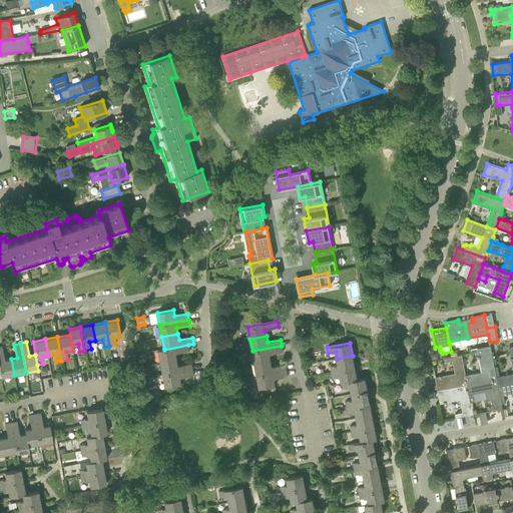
[(159,350),(161,362),(177,359),(176,354),(189,351),(188,345),(164,350),(164,349),(159,350)]
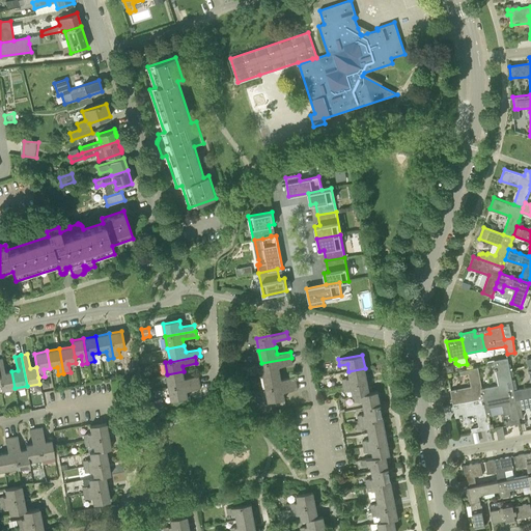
[(291,358),(261,363),(263,376),(280,372),(279,366),(292,364),(291,358)]
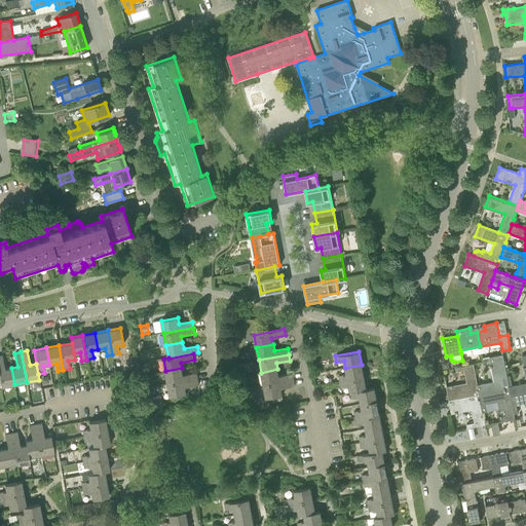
[(478,384),(480,395),(510,388),(509,386),(502,354),(483,359),(483,362),(490,361),(494,381),(478,384)]
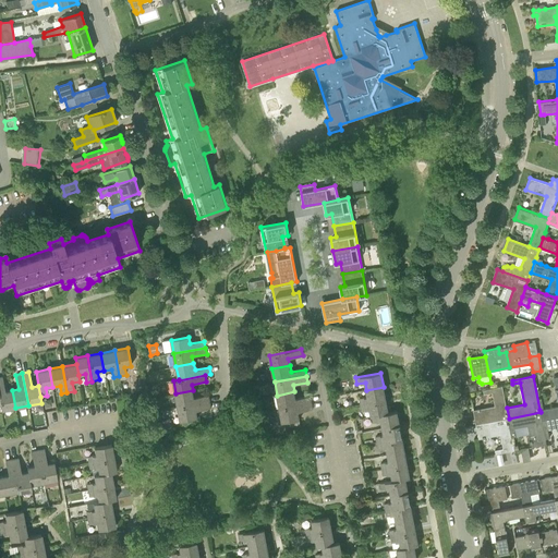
[(557,405),(540,410),(541,412),(542,420),(557,416),(557,376),(554,377),(557,398),(557,405)]
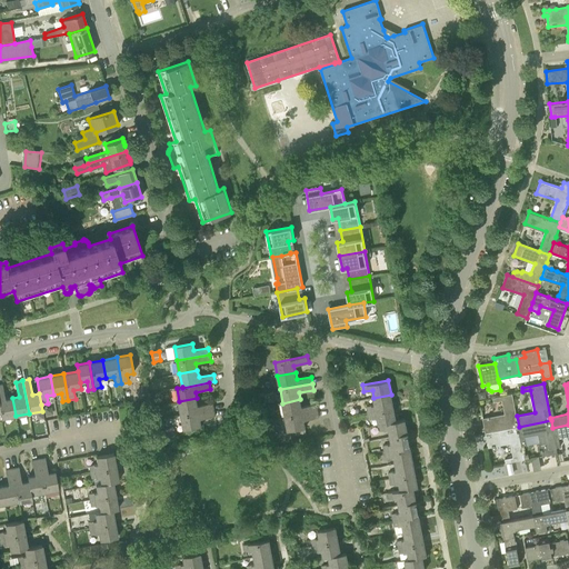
[(16,416),(12,398),(5,399),(2,385),(0,385),(0,409),(0,412),(1,418),(16,416)]
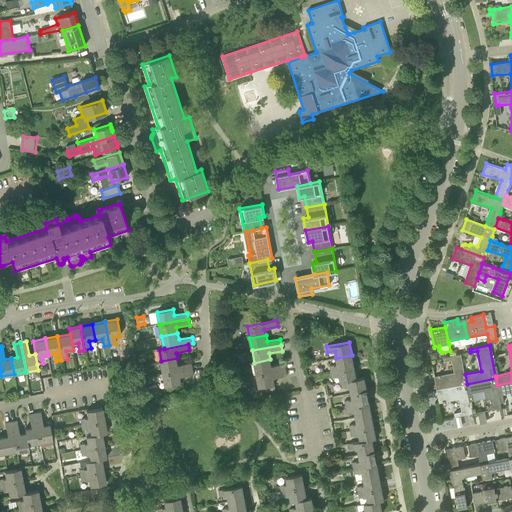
[(467,384),(465,374),(461,354),(444,357),(444,361),(451,360),(455,376),(447,377),(447,374),(434,376),(437,389),(467,384)]
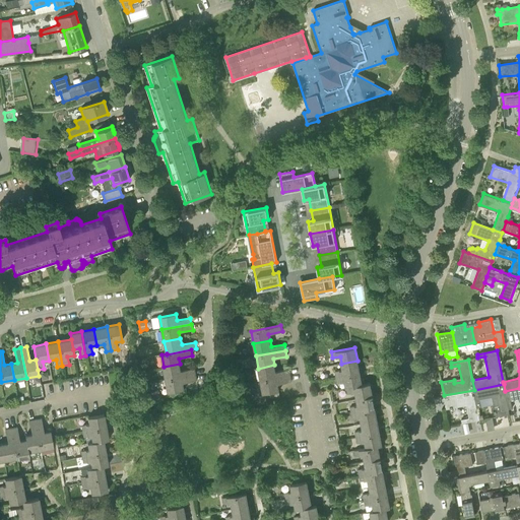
[(358,361),(341,364),(342,370),(335,371),(336,378),(360,373),(358,361)]
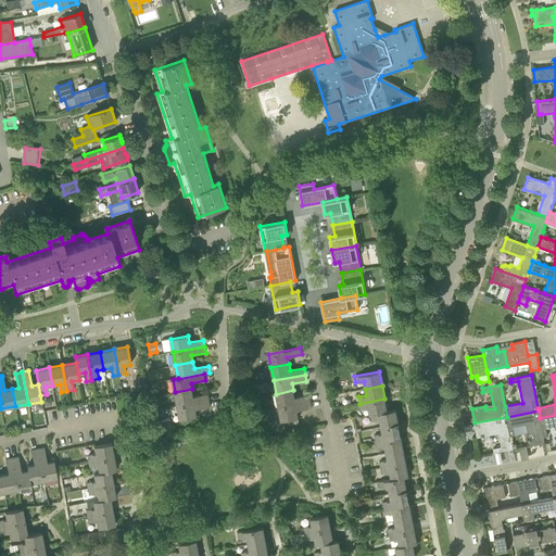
[(192,389),(175,392),(178,405),(209,400),(207,393),(193,396),(192,389)]
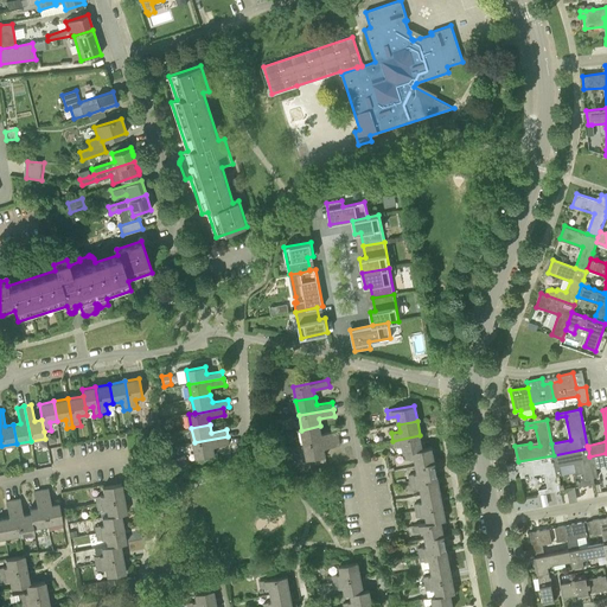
[(320,426),(301,430),(304,445),(339,438),(338,430),(321,434),(320,426)]
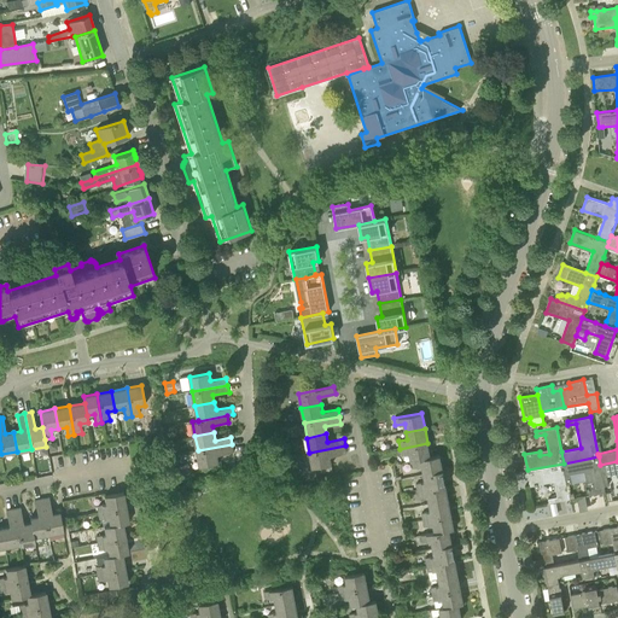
[(427,443),(400,449),(401,455),(409,453),(412,461),(430,458),(427,443)]
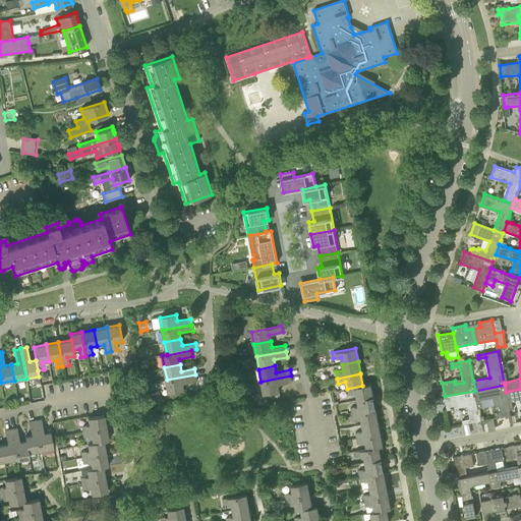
[(195,374),(167,380),(169,393),(184,390),(183,384),(197,381),(195,374)]
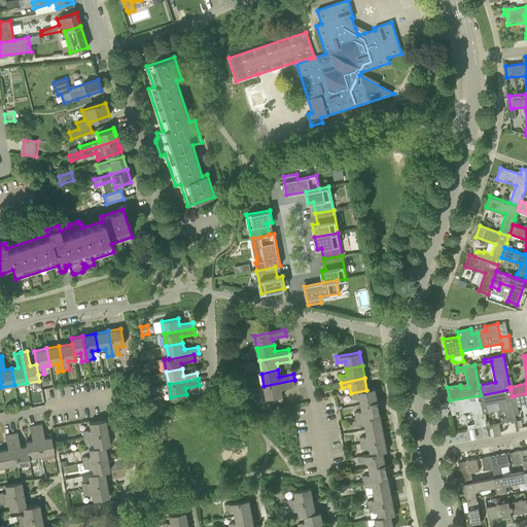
[(294,380),(264,386),(267,398),(283,395),(281,389),(295,386),(294,380)]
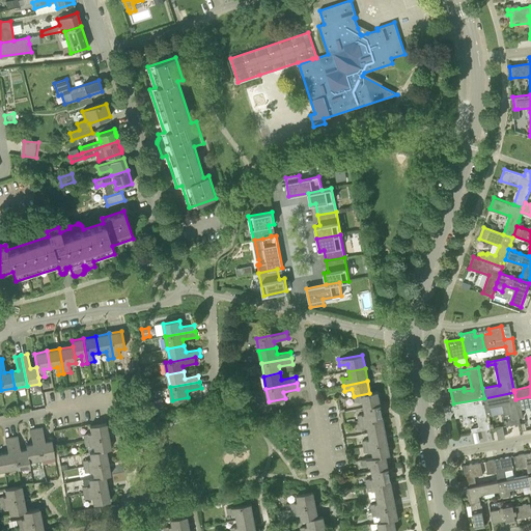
[(378,391),(369,393),(354,396),(355,402),(362,400),(364,408),(380,404),(378,391)]
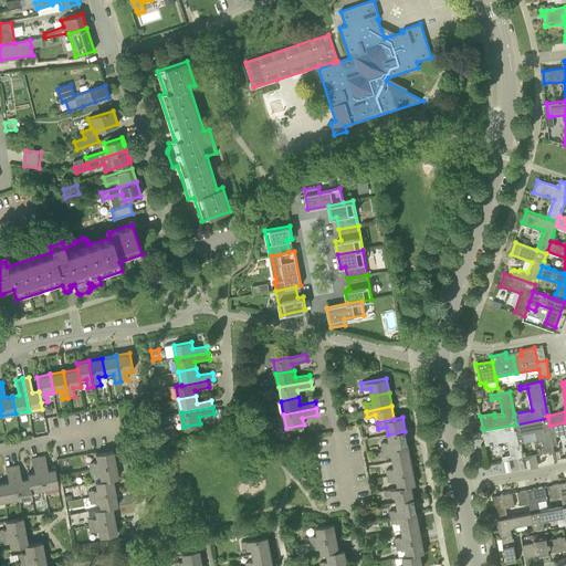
[(548,418),(516,425),(520,442),(523,442),(522,435),(535,431),(540,453),(554,450),(553,444),(549,426),(548,418)]
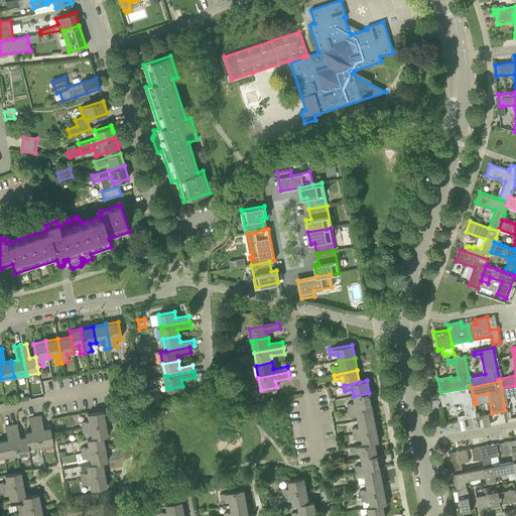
[(515,385),(501,388),(504,405),(508,404),(506,397),(515,395),(515,385)]
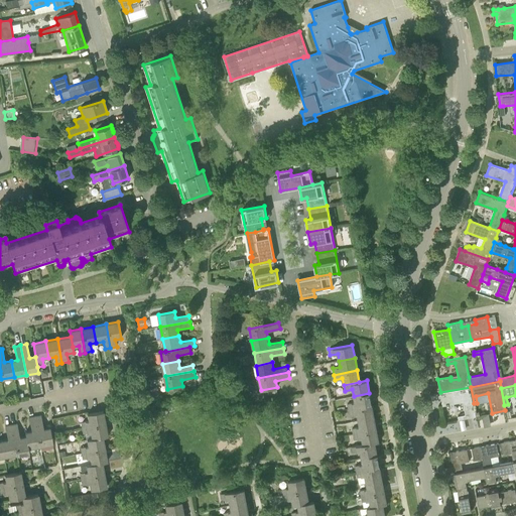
[(471,387),(440,392),(442,405),(463,402),(465,414),(458,415),(459,419),(476,416),(474,403),(471,387)]
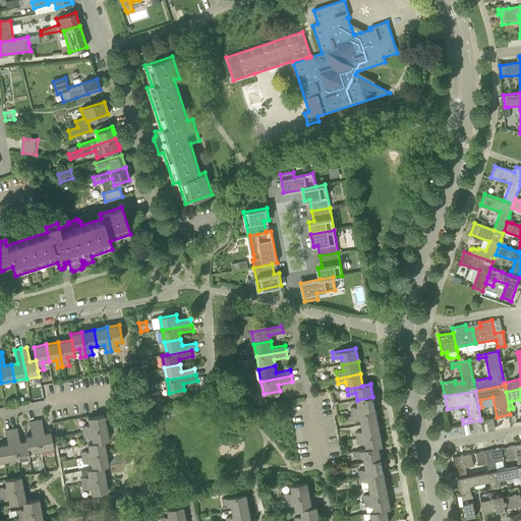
[(372,397),(357,400),(358,406),(351,407),(352,413),(375,409),(372,397)]
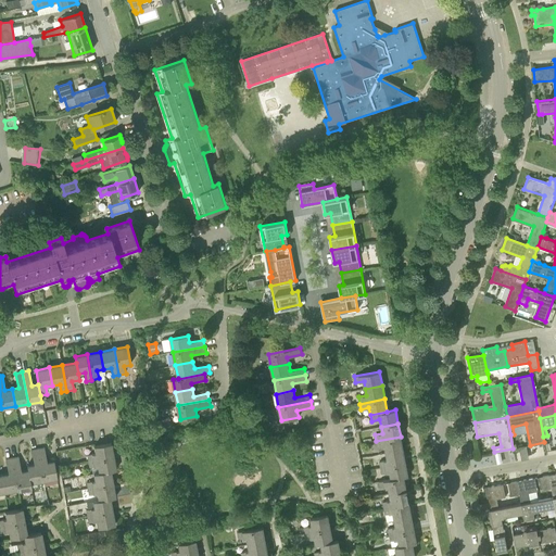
[(401,437),(376,441),(377,447),(384,445),(386,453),(403,450),(401,437)]
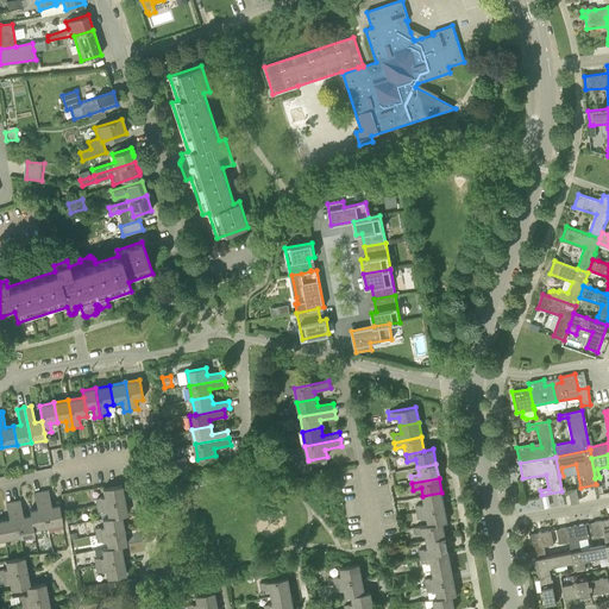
[(95,498),(96,506),(124,500),(121,485),(102,489),(104,497),(95,498)]
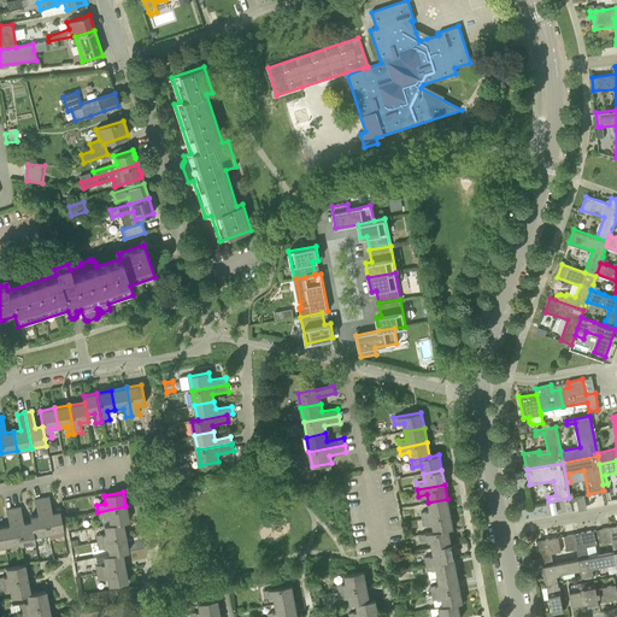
[(41,498),(47,534),(63,530),(59,511),(52,513),(48,497),(41,498)]
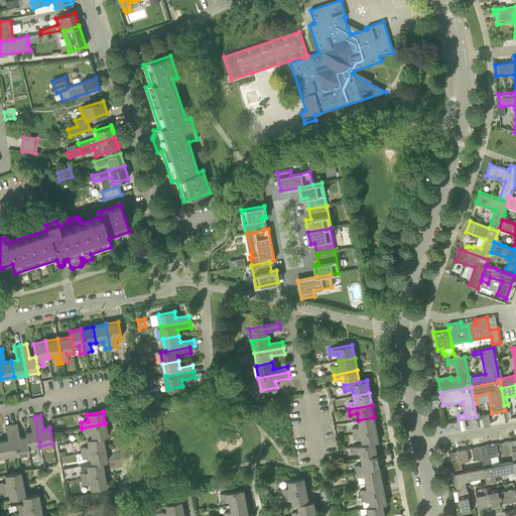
[(27,448),(28,448),(39,446),(34,416),(28,417),(31,431),(25,432),(25,436),(27,448)]
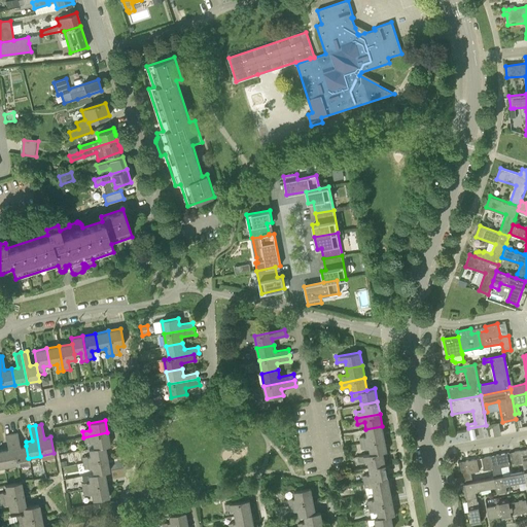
[(382,426),(365,429),(366,435),(359,437),(360,443),(384,438),(382,426)]
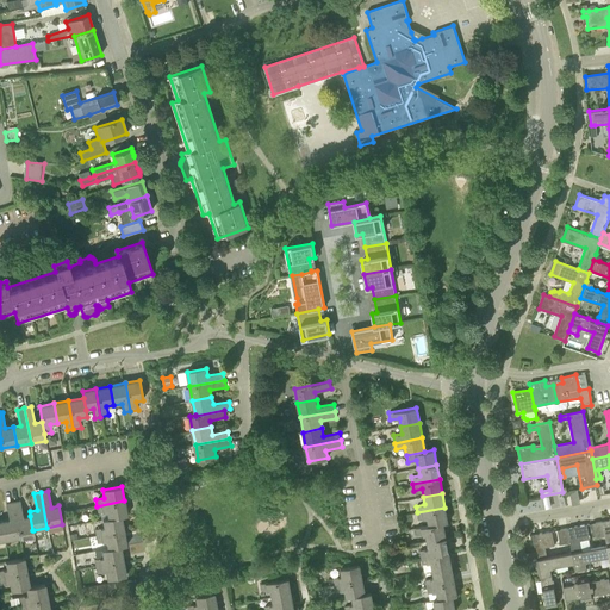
[(13,503),(19,537),(35,535),(33,530),(32,530),(30,516),(23,517),(20,500),(13,503)]
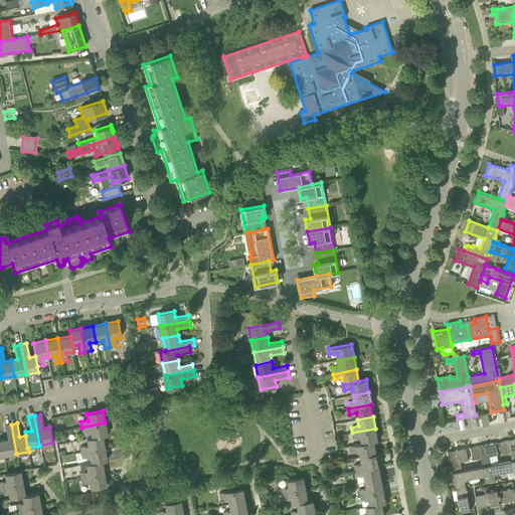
[(105,422),(81,427),(82,433),(90,432),(92,438),(103,436),(103,437),(108,436),(105,422)]
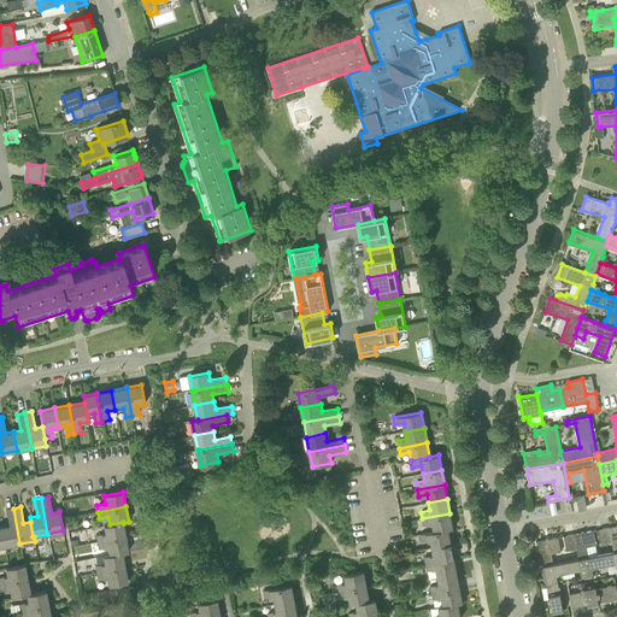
[(1,527),(5,546),(19,544),(13,509),(6,510),(9,526),(1,527)]
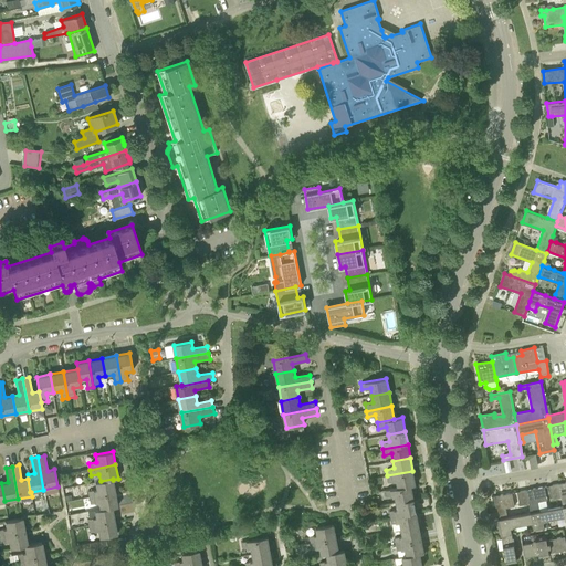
[(412,471),(387,475),(389,482),(397,481),(398,488),(398,489),(411,485),(416,485),(412,471)]
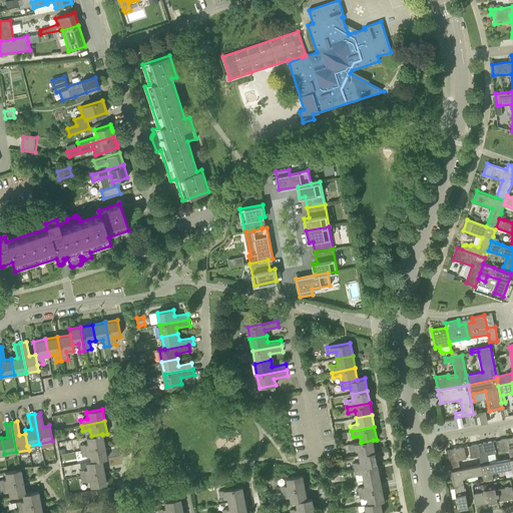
[(102,434),(91,436),(86,437),(87,444),(80,445),(81,451),(104,446),(102,435),(102,434)]
